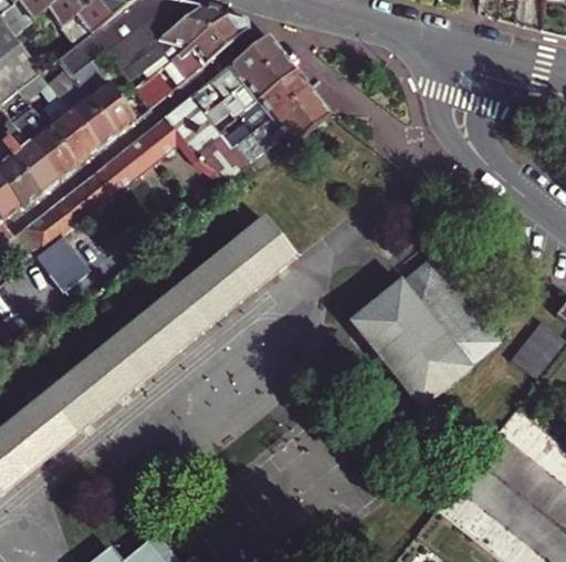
[(0,0),(0,18),(23,0),(0,0)]
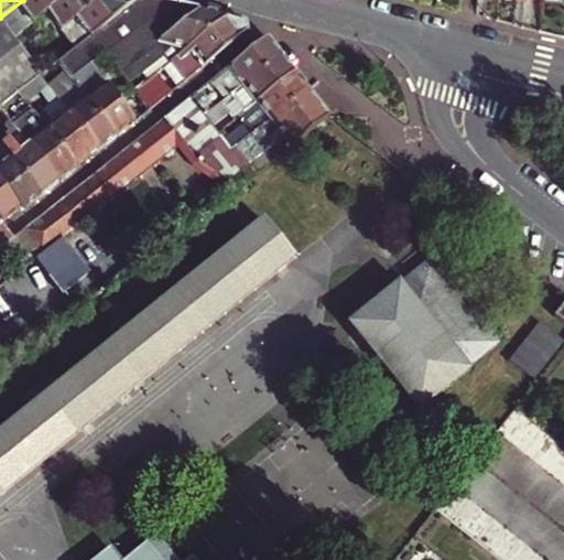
[(15,39),(34,24),(65,0),(23,0),(0,18),(15,39)]
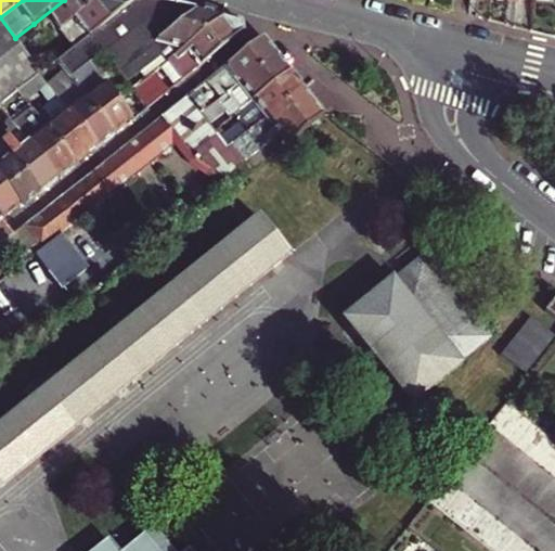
[(47,39),(74,17),(95,0),(64,0),(34,24),(47,39)]
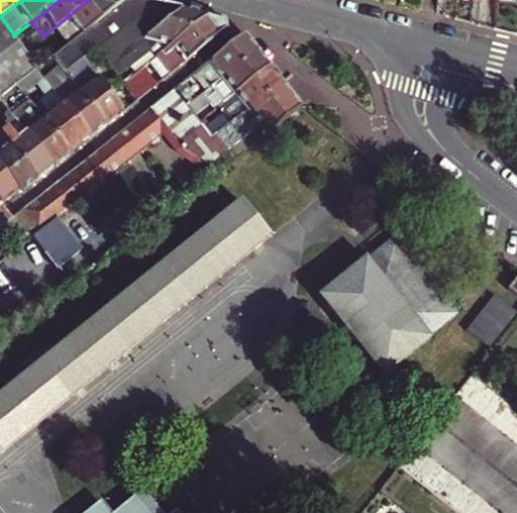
[(91,50),(93,54),(161,0),(124,0),(82,33),(54,57),(66,71),(83,57),(91,50)]
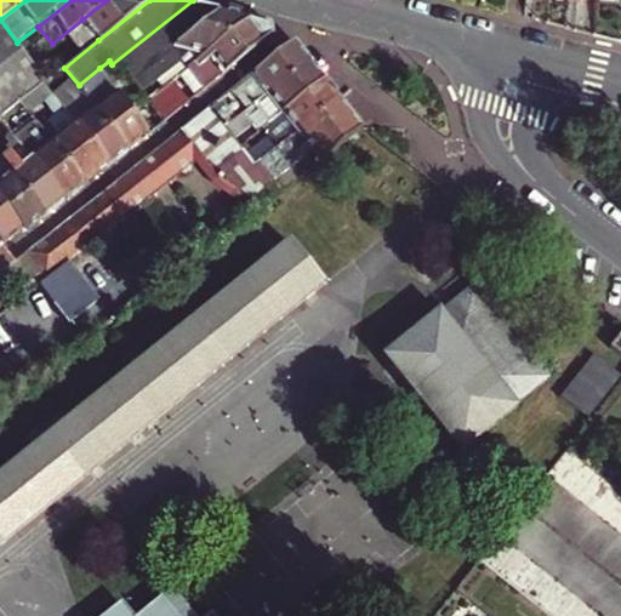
[(107,0),(83,20),(98,40),(149,0),(107,0)]
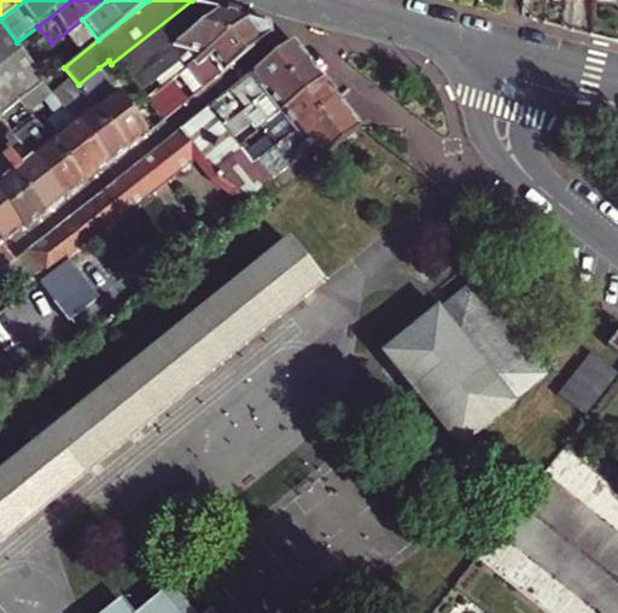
[(127,82),(133,77),(222,7),(192,0),(111,64),(127,82)]
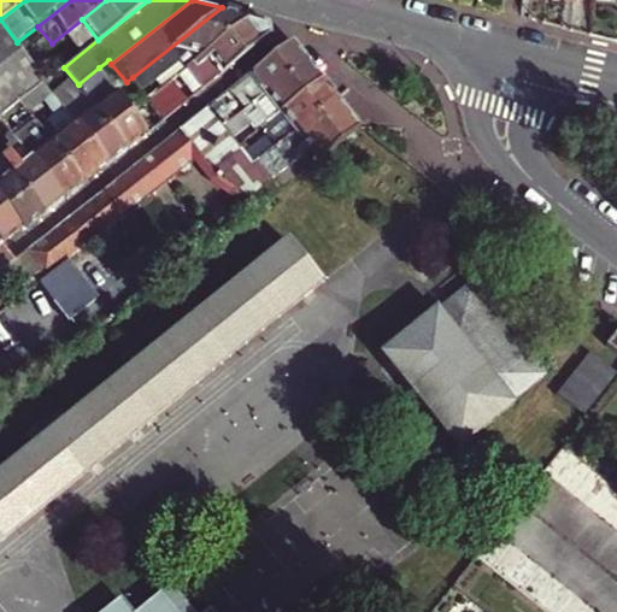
[(159,82),(188,60),(247,15),(222,7),(133,77),(146,93),(159,82)]
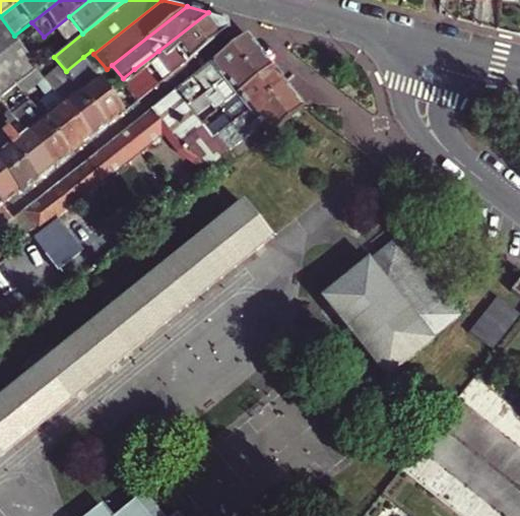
[(158,51),(174,69),(226,26),(225,16),(208,12),(158,51)]
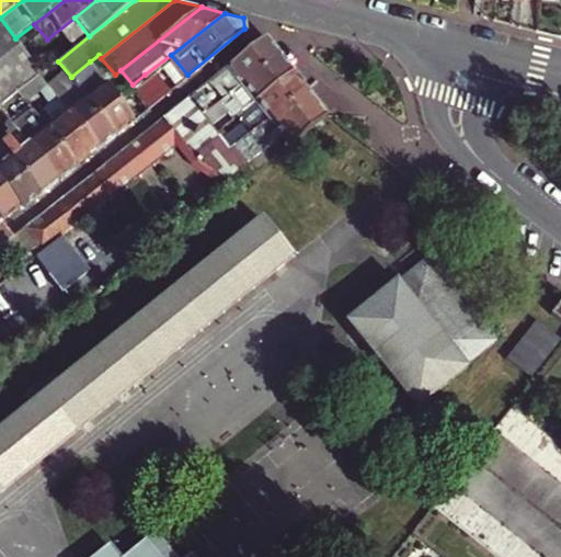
[(23,88),(9,69),(27,54),(15,38),(0,18),(0,105),(1,105),(21,90),(23,88)]
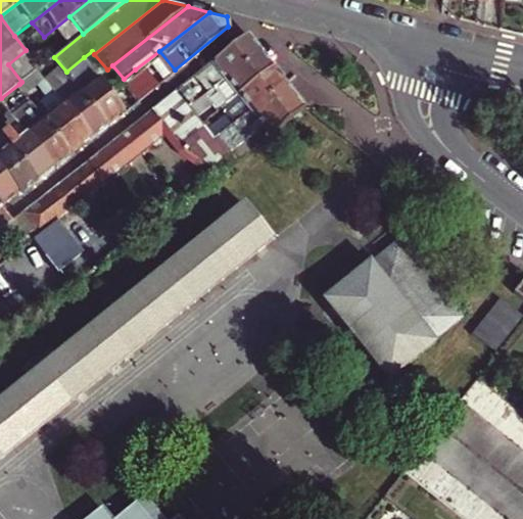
[(201,67),(215,85),(262,48),(248,31),(201,67)]
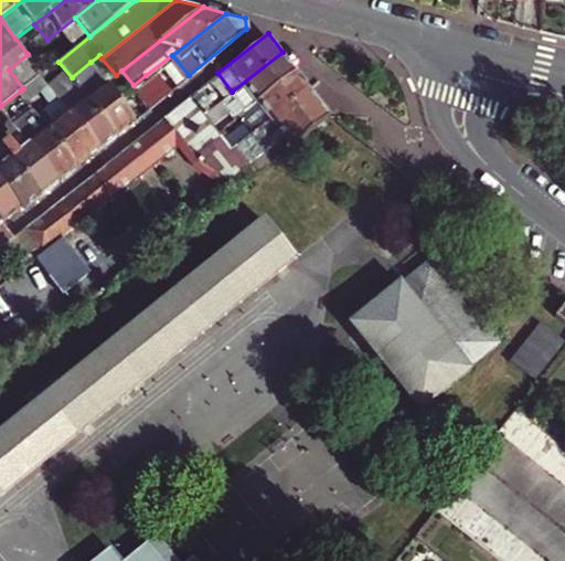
[(236,117),(258,101),(297,70),(283,52),(232,92),(215,105),(205,113),(214,124),(231,110),(236,117)]
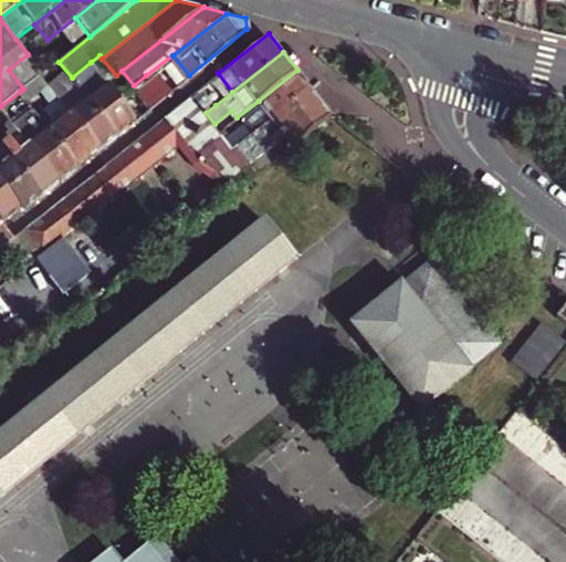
[(42,75),(43,73),(28,54),(9,70),(23,89),(42,75)]
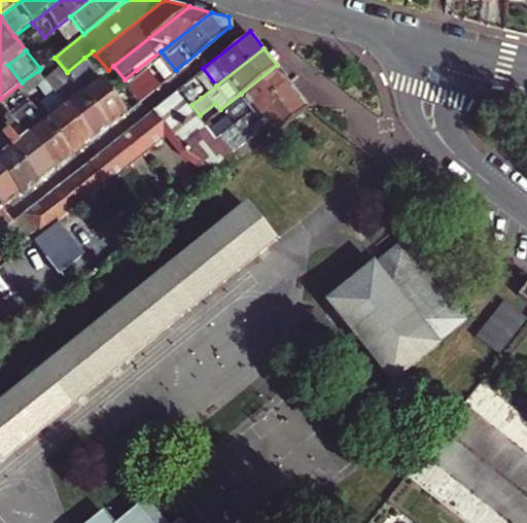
[(101,76),(108,70),(95,55),(93,51),(84,58),(101,76)]
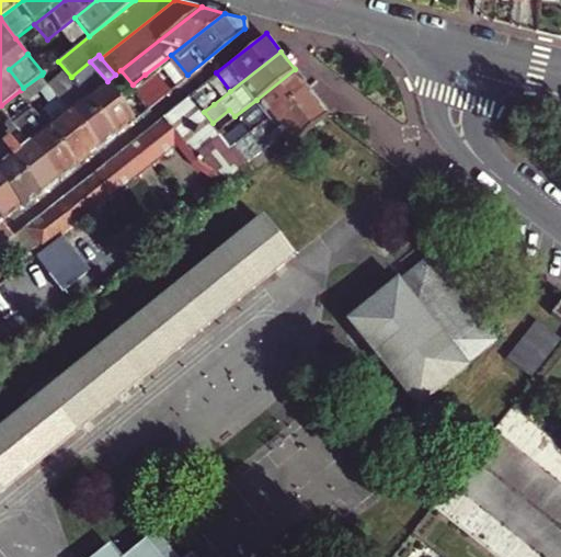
[(115,134),(136,116),(107,81),(90,61),(71,77),(84,95),(115,134)]
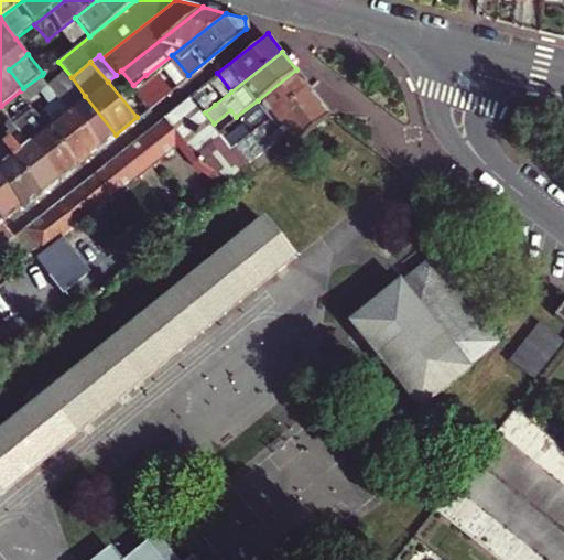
[(54,90),(60,85),(47,70),(43,73),(42,75),(54,90)]
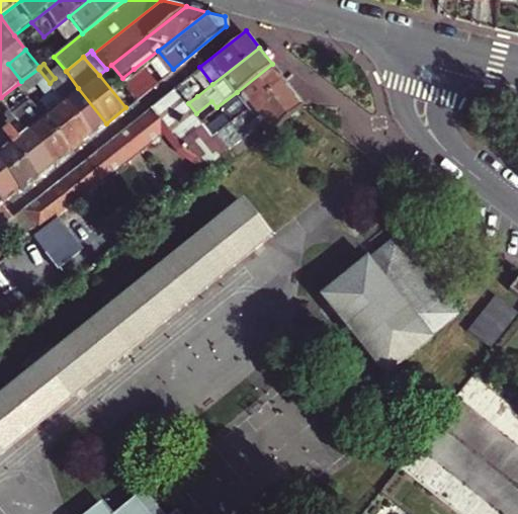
[(201,119),(213,135),(284,80),(272,64),(237,92),(217,107),(223,115),(210,124),(204,116),(201,119)]
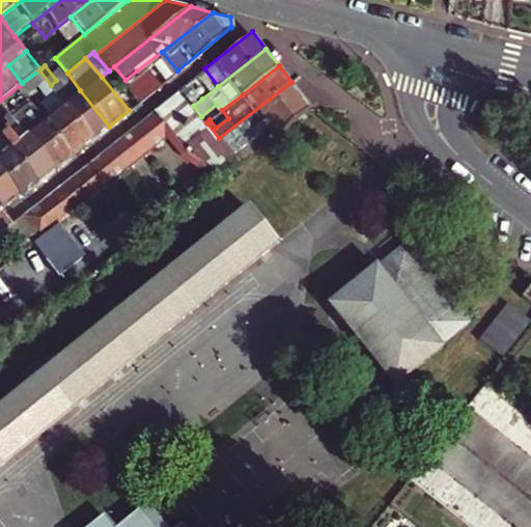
[(73,155),(92,139),(64,103),(51,85),(39,71),(22,83),(20,85),(24,91),(36,81),(48,96),(35,107),(73,155)]
